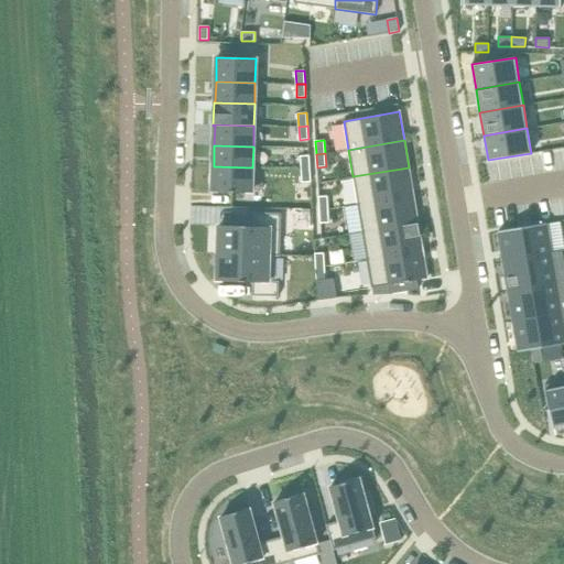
[(310,155),(300,155),(301,169),(310,169),(310,155)]
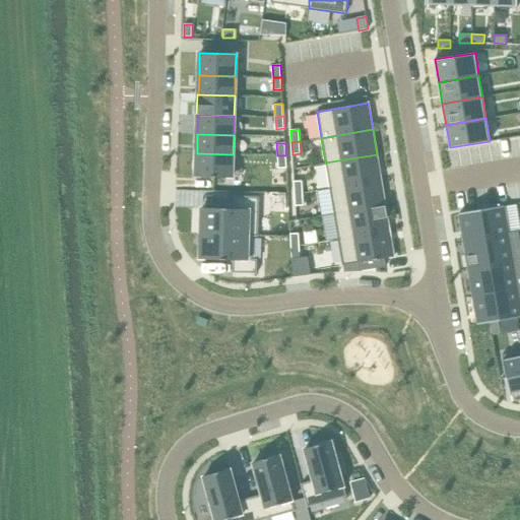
[(197,153),(196,177),(232,178),(233,154),(197,153)]
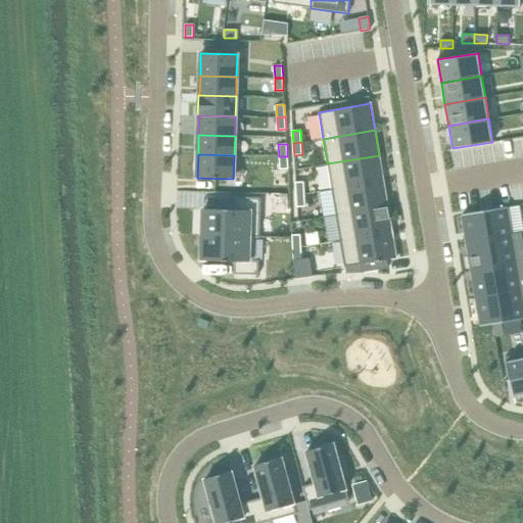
[(379,155),(327,163),(332,189),(383,181),(379,155)]
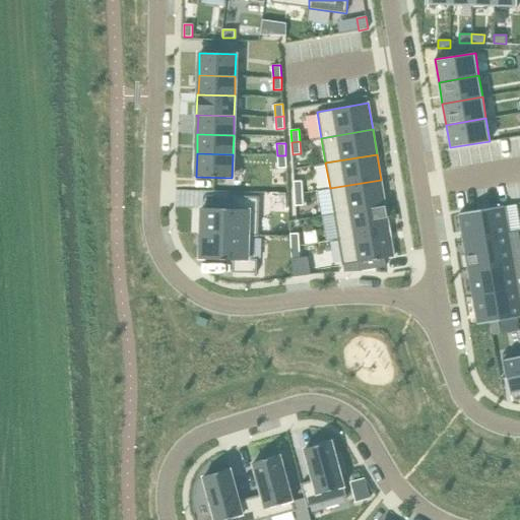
[(285,155),(277,155),(278,168),(286,168),(285,155)]
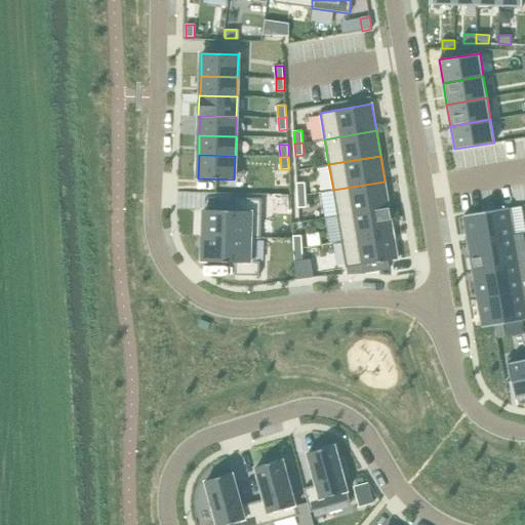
[(385,182),(333,190),(337,215),(389,207),(385,182)]
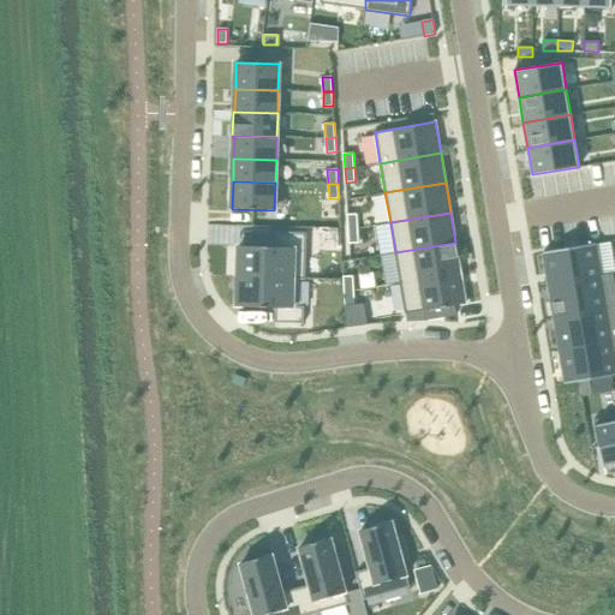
[(357,214),(347,214),(348,228),(358,228),(357,214)]
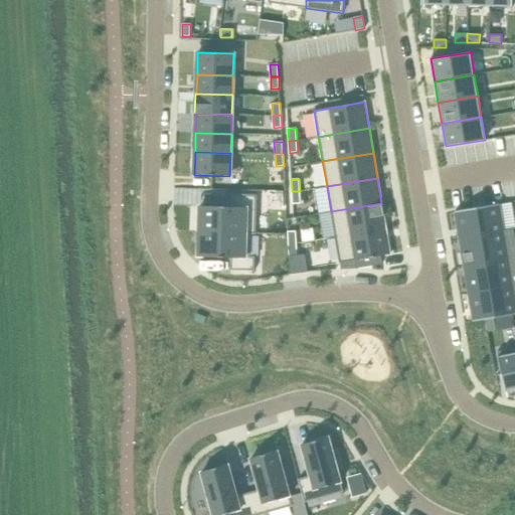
[(300,191),(292,191),(293,203),(301,203),(300,191)]
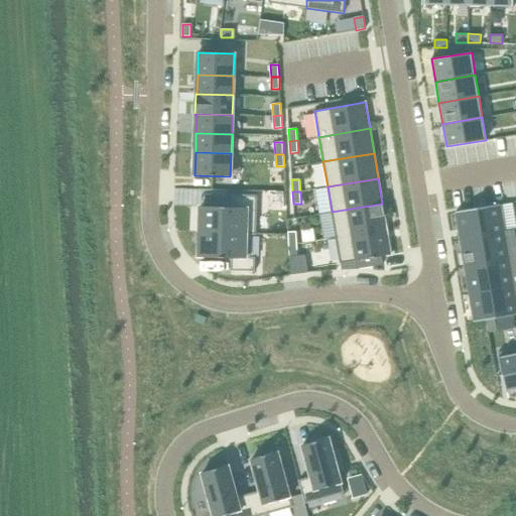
[(200,207),(200,232),(256,233),(257,196),(233,195),(233,208),(200,207)]
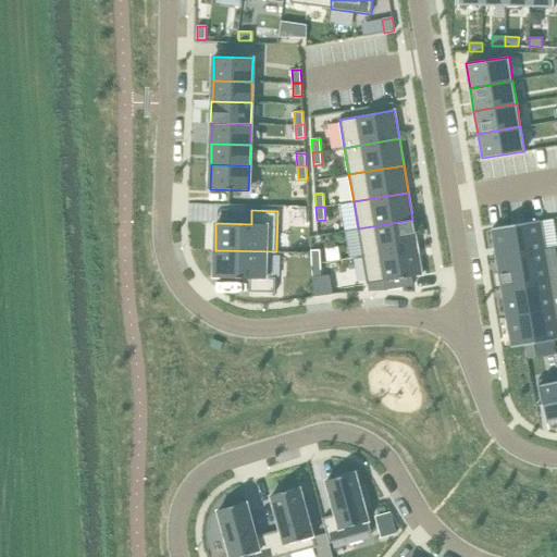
[(412,220),(358,229),(362,256),(417,247),(412,220)]
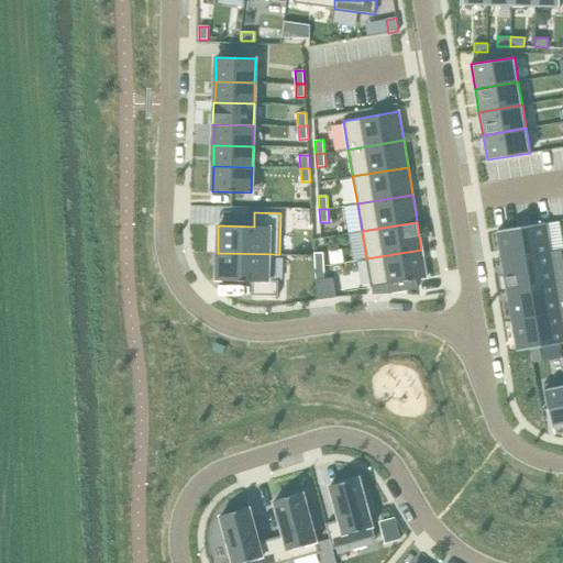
[(547,222),(497,231),(501,262),(562,252),(562,251),(551,252),(547,222)]
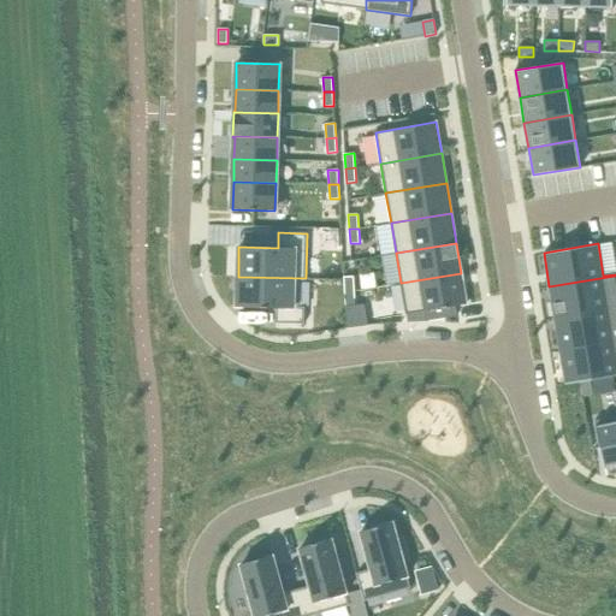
[(461,273),(401,283),(406,314),(467,303),(461,273)]
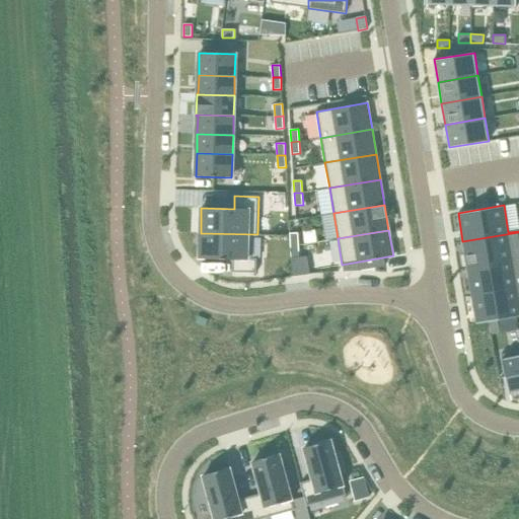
[(518,239),(518,232),(462,241),(467,269),(518,260),(518,239)]
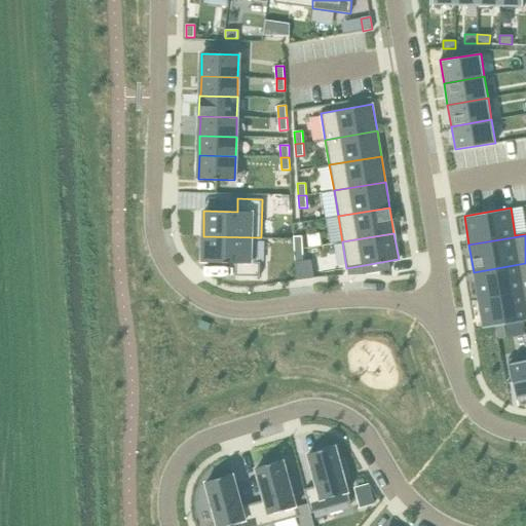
[(203,236),(202,262),(235,263),(235,275),(260,276),(260,262),(256,262),(256,238),(261,239),(261,237),(203,236)]
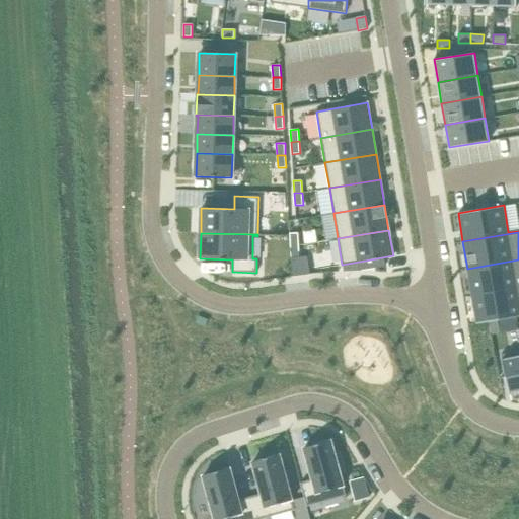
[(298,233),(290,233),(290,245),(299,245),(298,233)]
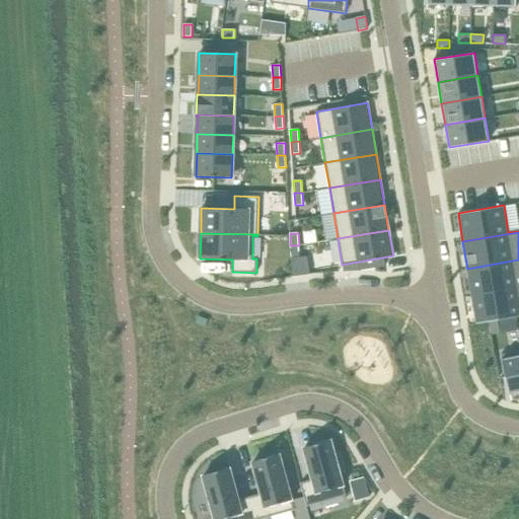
[(299,245),(290,245),(291,257),(299,257),(299,245)]
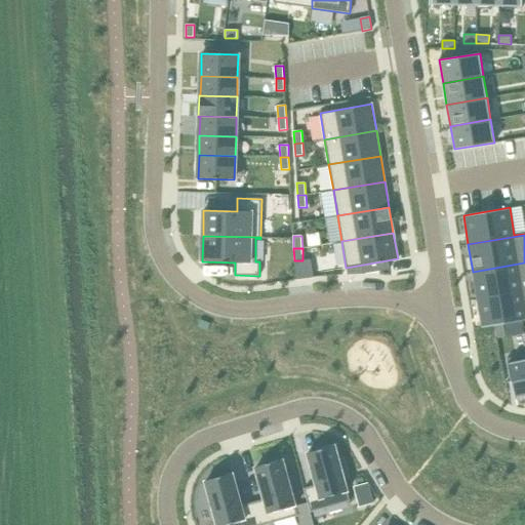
[(303,260),(294,260),(295,279),(314,277),(311,259),(303,260)]
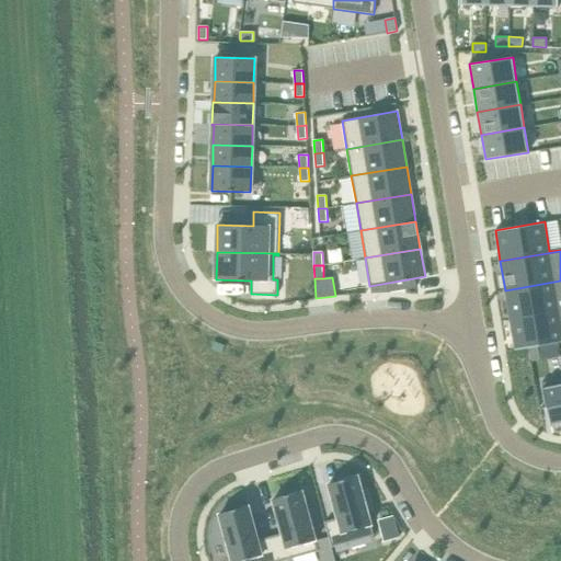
[(560,281),(505,290),(510,319),(560,310),(560,281)]
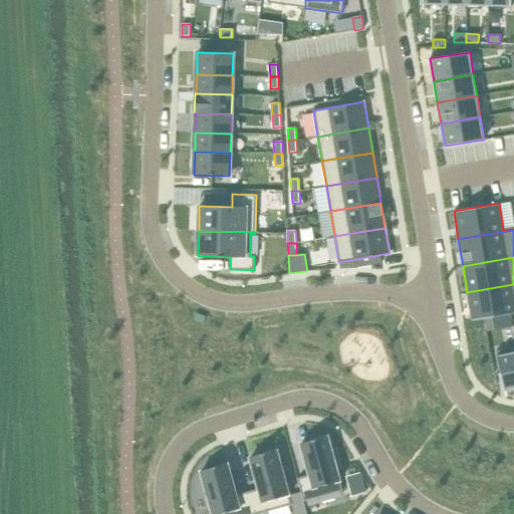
[(513,284),(467,292),(472,320),(485,318),(493,317),(513,313),(513,284)]
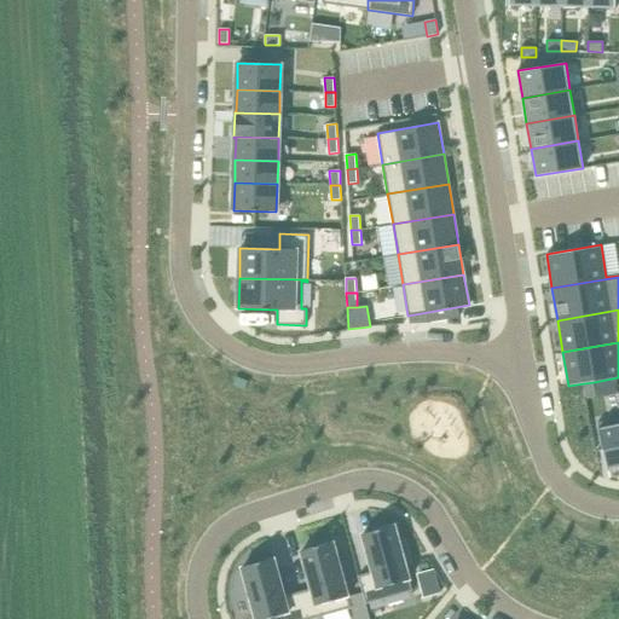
[(594,382),(584,383),(586,398),(596,397),(594,382)]
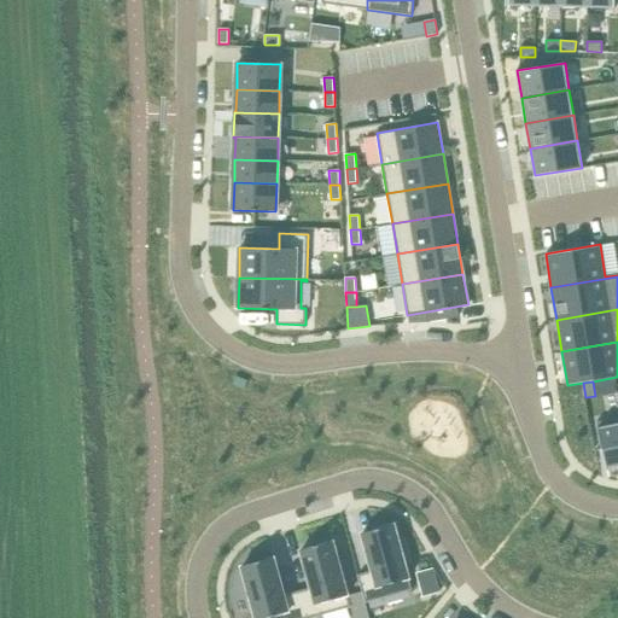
[(617,417),(596,421),(607,470),(617,467),(617,417)]
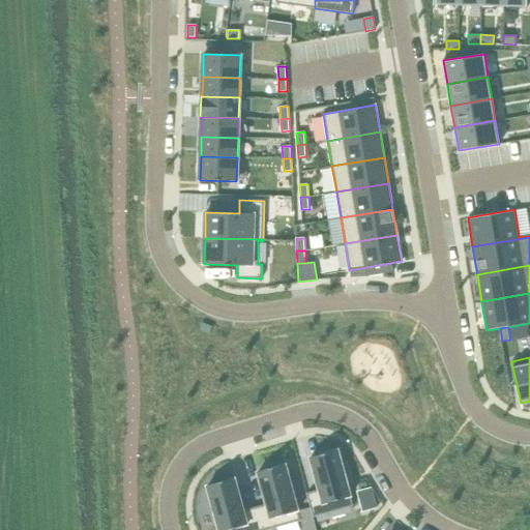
[(319,490),(306,493),(314,517),(353,505),(347,481),(351,479),(347,464),(342,465),(337,449),(311,458),(319,490)]
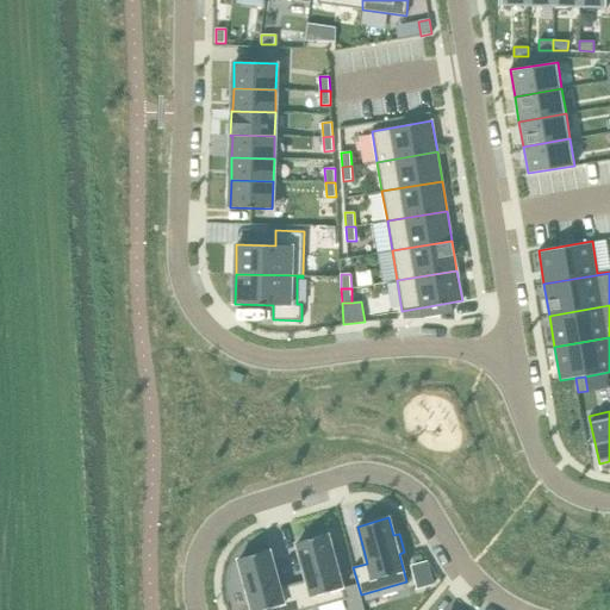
[(307,580),(293,584),(300,609),(304,609),(346,598),(329,534),(297,543),(307,580)]
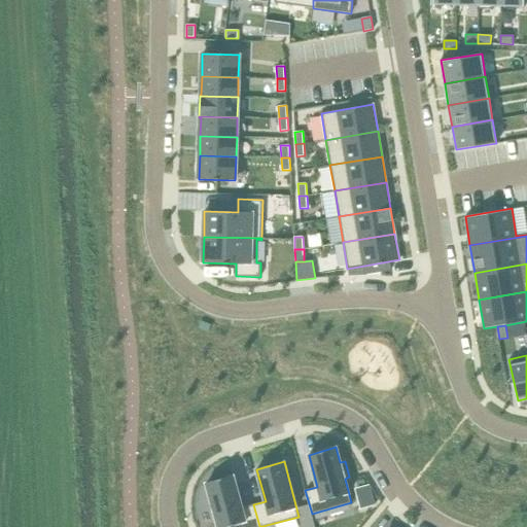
[(234,476),(206,483),(217,526),(259,526),(253,504),(242,507),(234,476)]
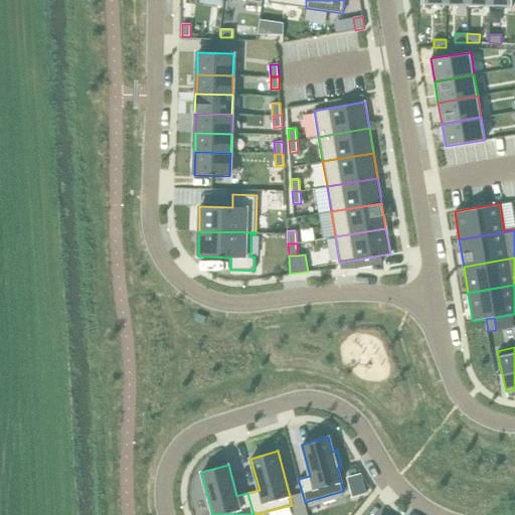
[(361,473),(349,476),(354,495),(366,492),(361,473)]
